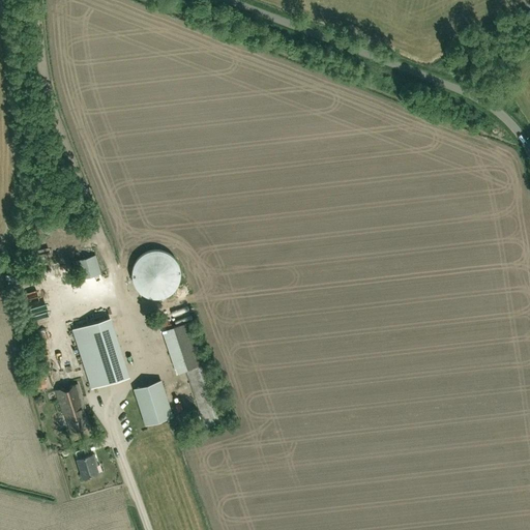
[(89,251),(75,257),(82,273),(93,268),(89,260),(92,259),(89,251)]
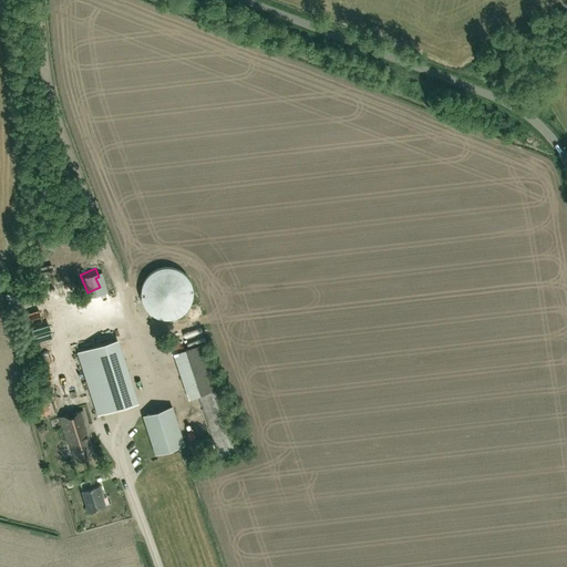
[(58,286),(51,288),(58,302),(64,300),(58,286)]
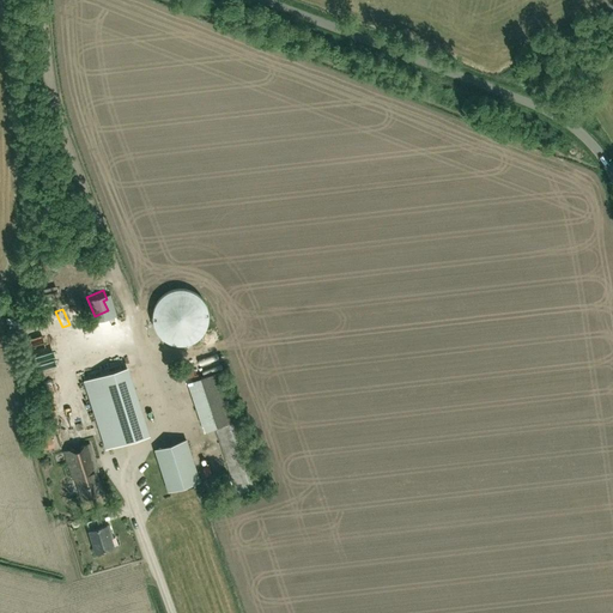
[(35,313),(22,319),(28,332),(41,326),(35,313)]
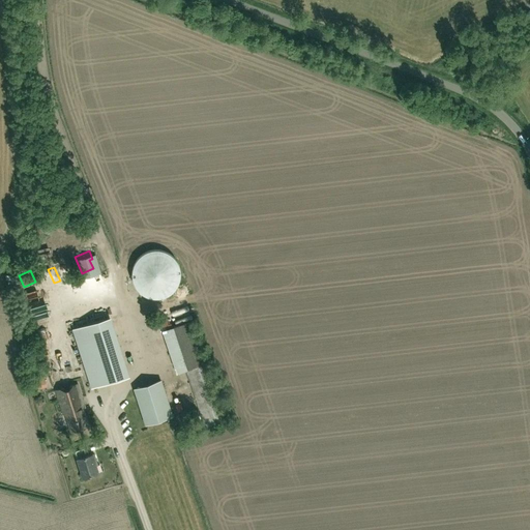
[(91,387),(129,375),(111,318),(72,329),(91,387)]
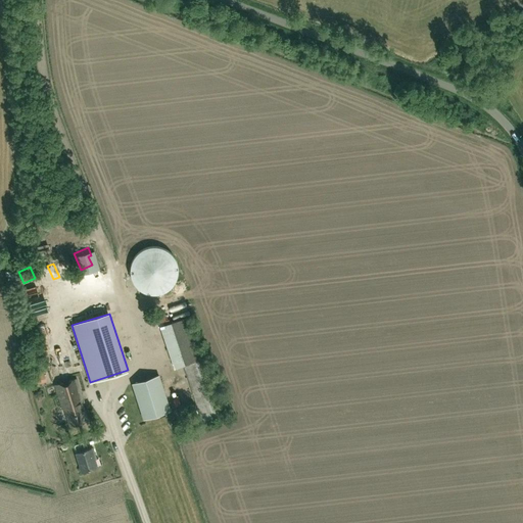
[(202,422),(215,419),(224,416),(191,316),(173,322),(186,364),(184,366),(202,422)]
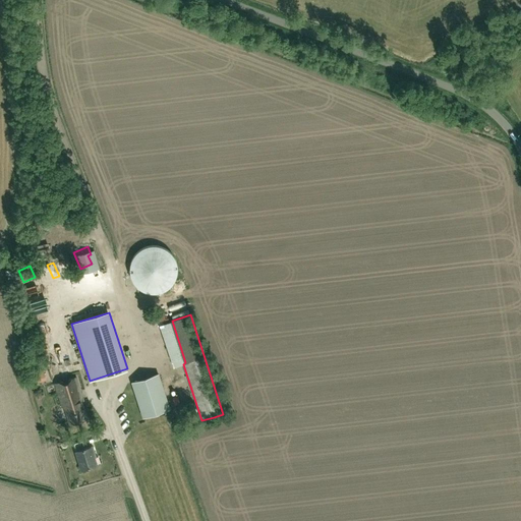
[(183,360),(171,317),(160,321),(172,363),(183,360)]
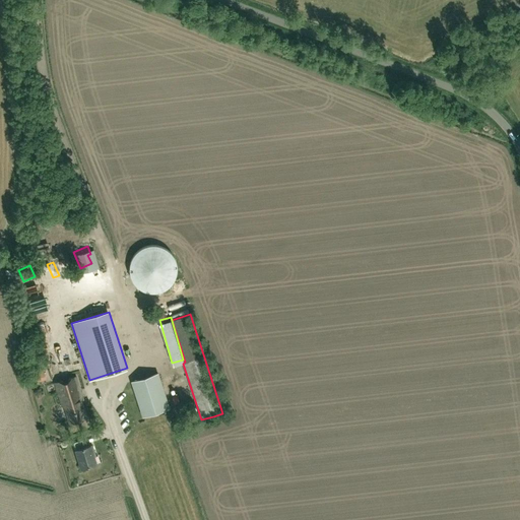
[(143,416),(170,407),(158,373),(132,381),(143,416)]
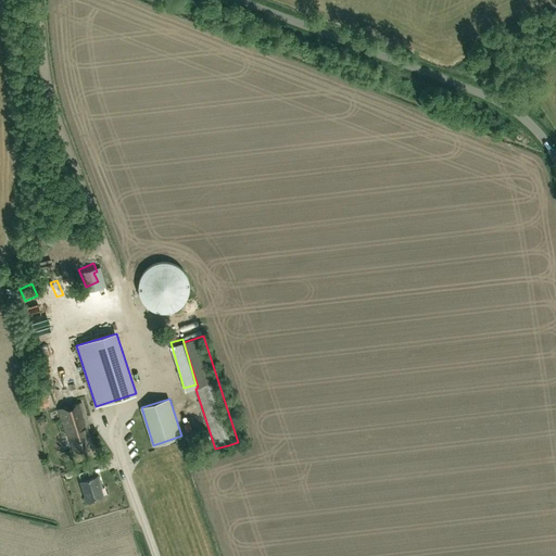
[(93,446),(88,428),(89,428),(81,403),(59,409),(66,434),(68,434),(75,453),(93,446)]
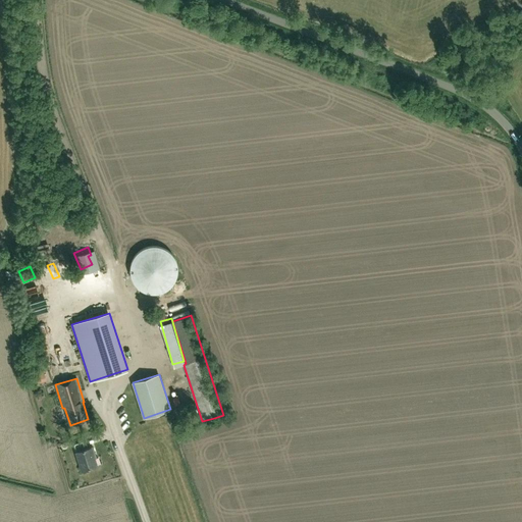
[(118,419),(123,422),(127,416),(122,412),(118,419)]
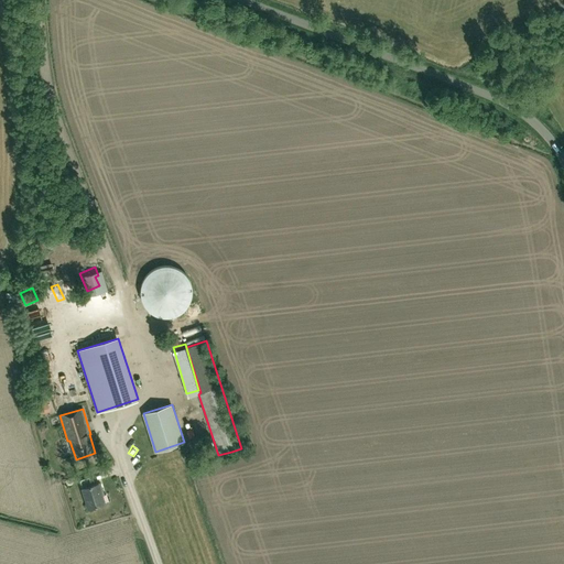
[(90,485),(88,477),(80,480),(83,488),(82,488),(88,508),(104,503),(99,490),(101,490),(99,483),(90,485)]
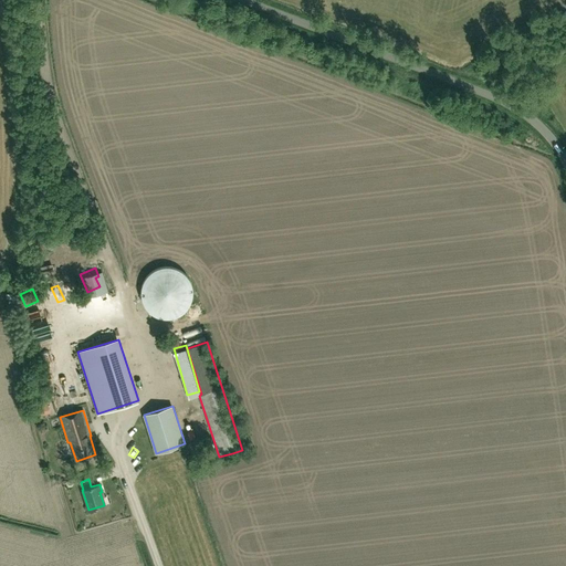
[(92,525),(91,515),(80,516),(81,526),(92,525)]
